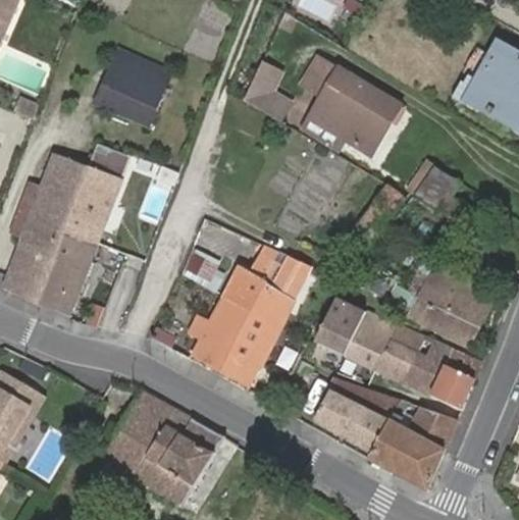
[(0,42),(15,0),(0,0),(0,42)]
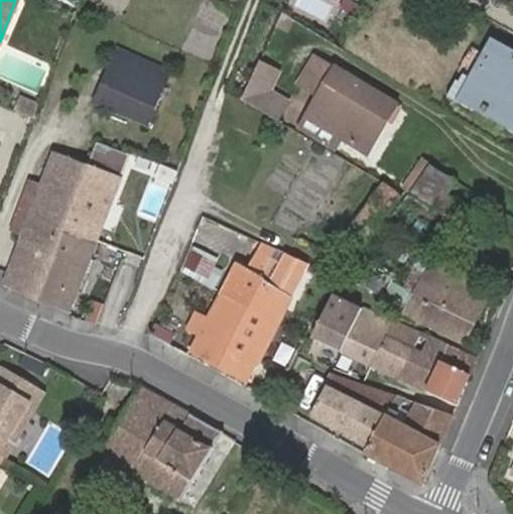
[(315,0),(313,17),(328,18),(329,0),(315,0)]
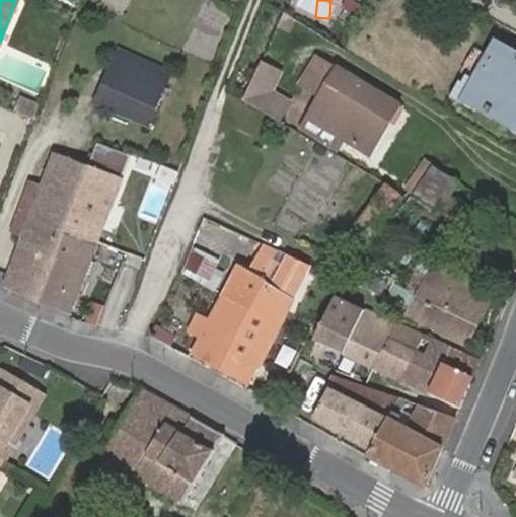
[(287,14),(280,10),(274,23),(284,29),(290,16),(287,14)]
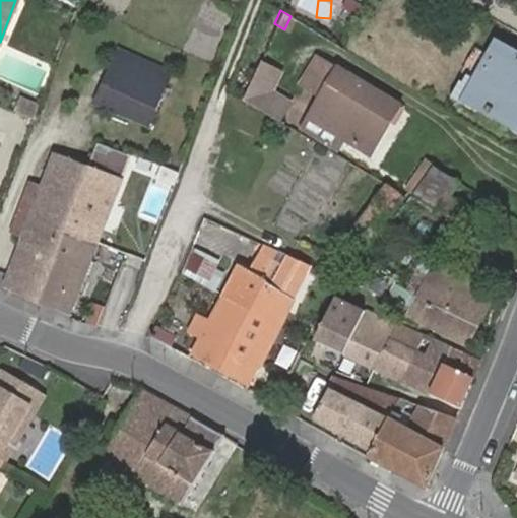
[(480,67),(461,100),(516,130),(516,53),(495,41),(480,67)]
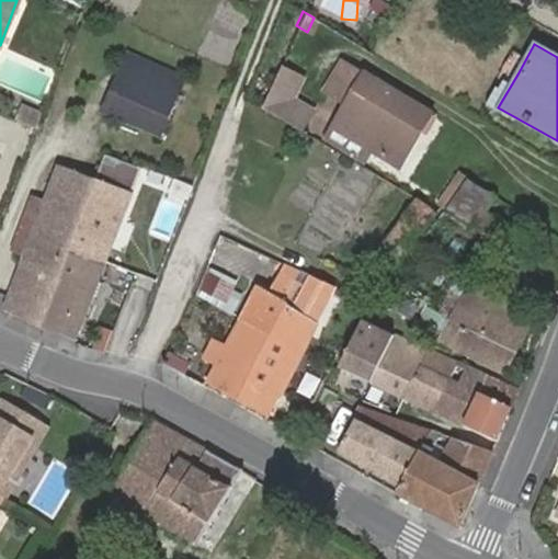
[(180,77),(125,53),(101,110),(156,134),(180,77)]
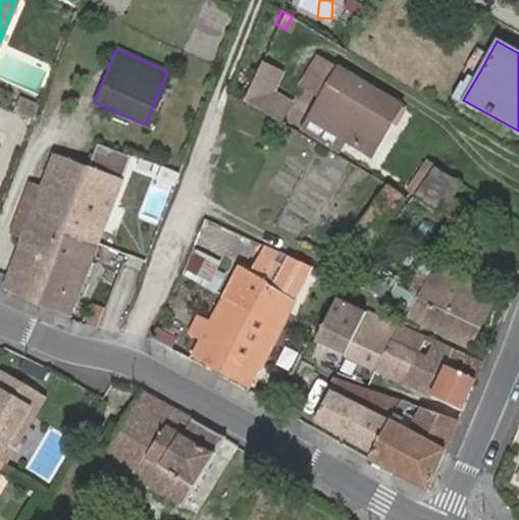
[(298,90),(315,100),(335,66),(318,56),(298,90)]
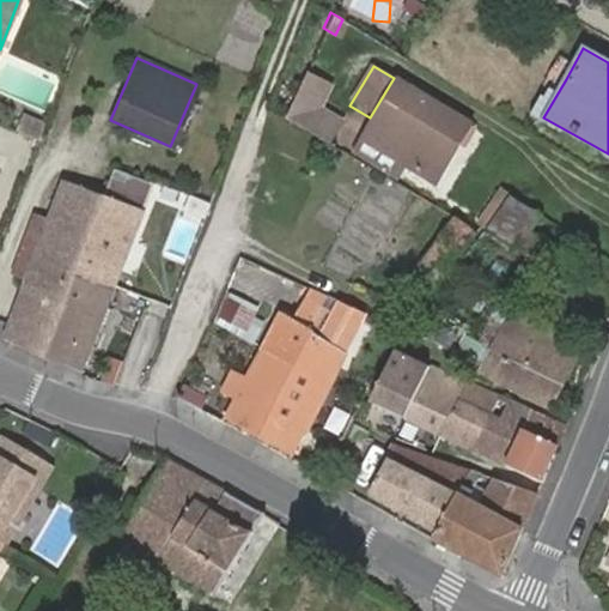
[(300,73),(281,115),(290,120),(293,122),(324,140),(338,120),(314,107),(327,80),(303,70),(300,73)]
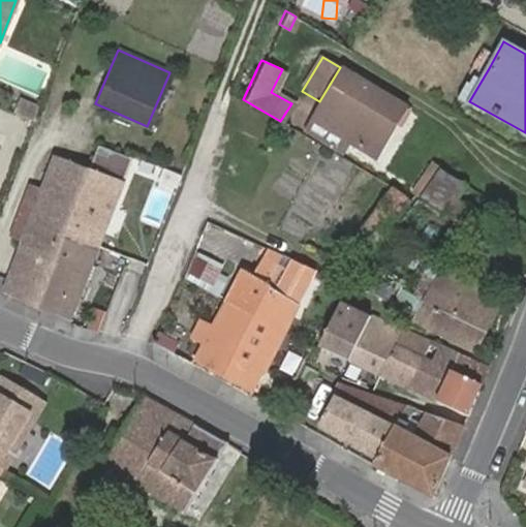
[(340,67),(319,101),(328,106),(318,122),(366,151),(385,118),(394,123),(404,105),(340,67)]
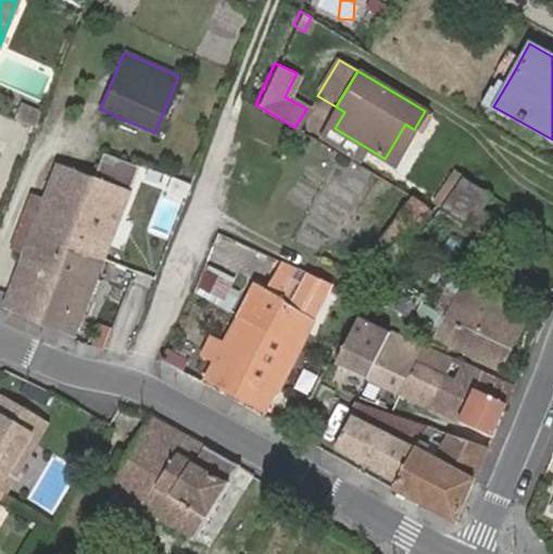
[(344,112),(336,106),(326,124),(335,128),(344,112)]
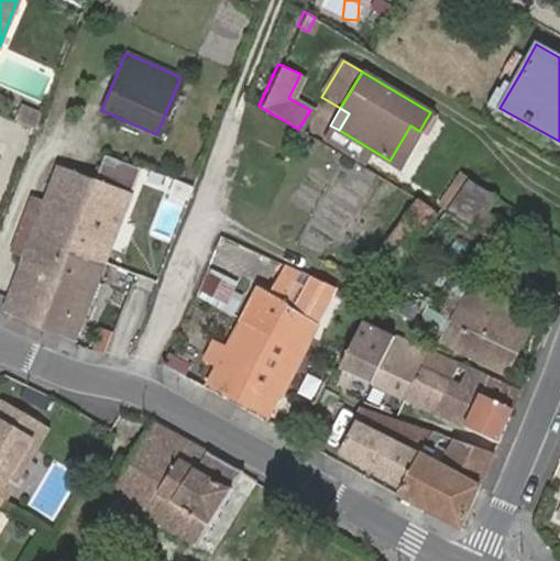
[(399,166),(419,131),(410,125),(390,161),(399,166)]
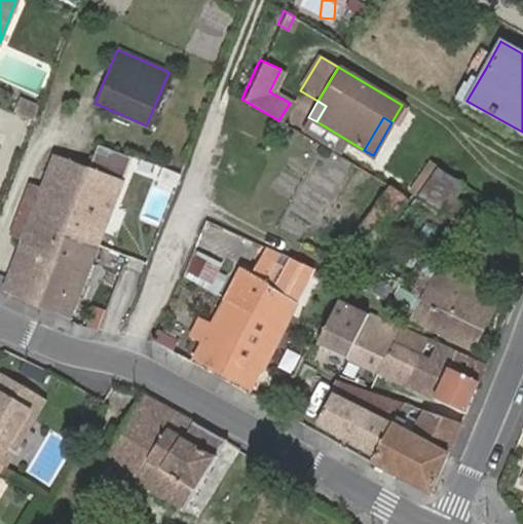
[(87,169),(34,303),(66,317),(127,156),(97,145),(87,169)]
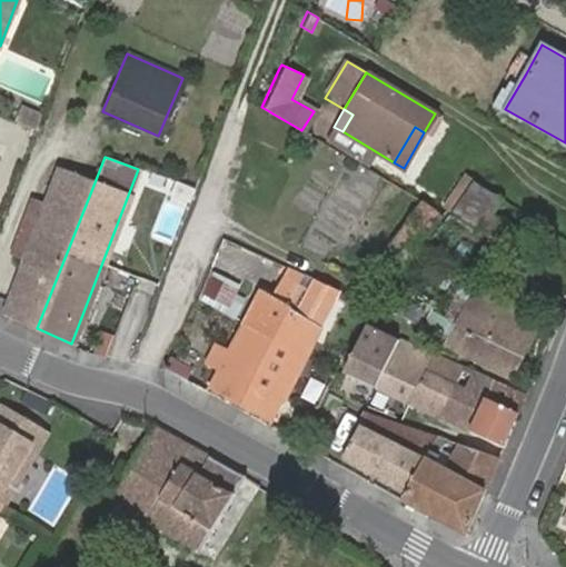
[(20,258),(0,310),(0,314),(37,328),(95,182),(57,167),(42,202),(20,258)]
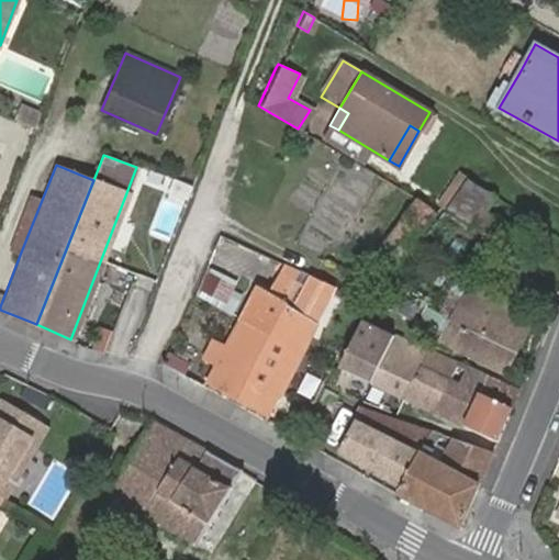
[(190,185),(171,178),(167,189),(185,197),(190,185)]
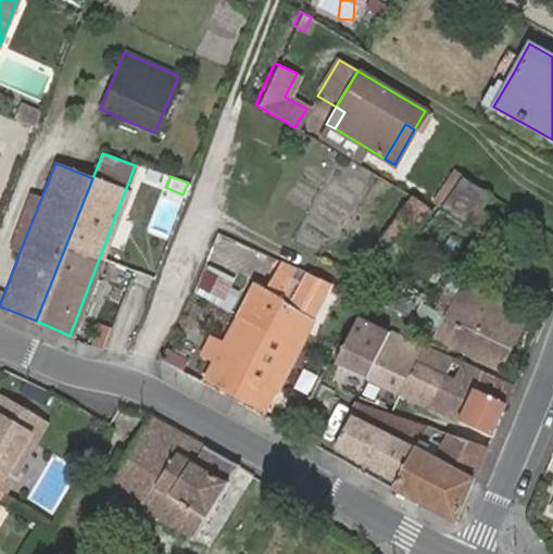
[(489,194),(460,176),(440,205),(486,236),(495,222),(479,210),(489,194)]
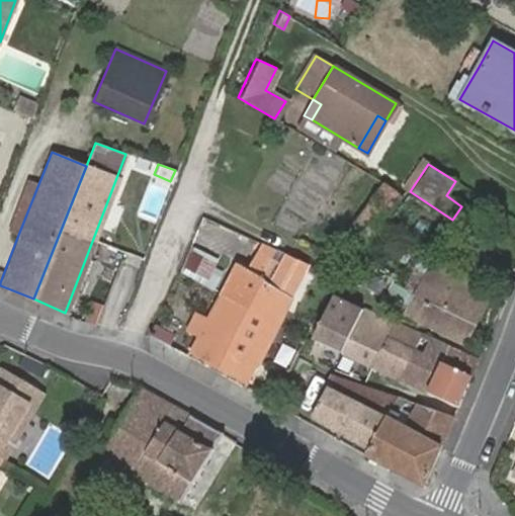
[(18,235),(38,184),(25,179),(6,231),(18,235)]
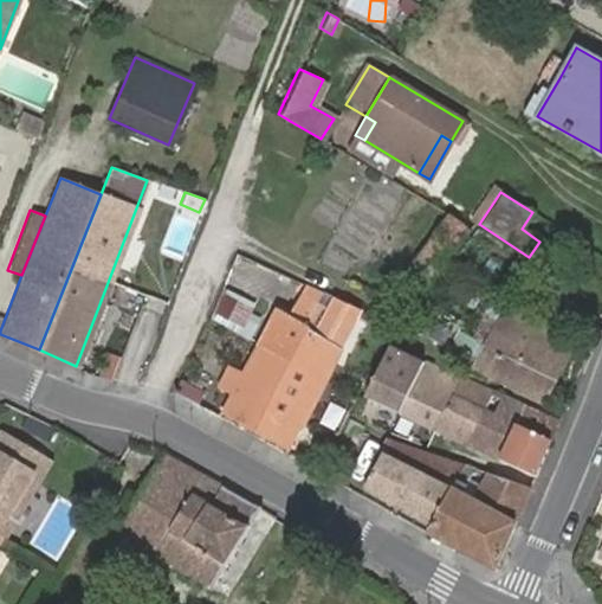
[(400,270),(370,313),(381,321),(364,347),(376,353),(382,342),(394,331),(468,227),(446,212),(402,271),(400,270)]
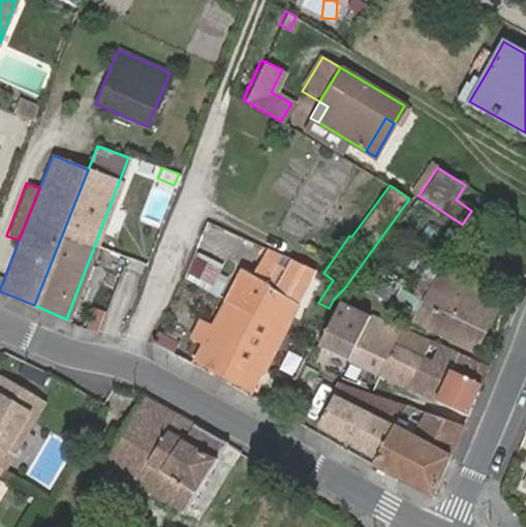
[(227,302),(253,314),(271,282),(275,283),(283,269),(261,256),(251,275),(244,271),(227,302)]
